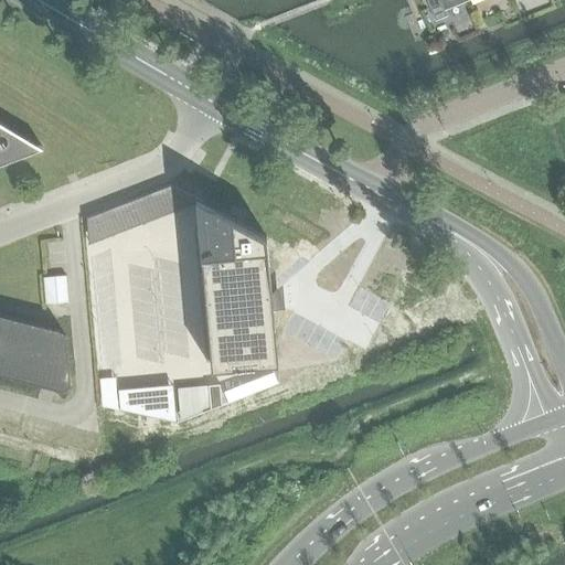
[(444,8),(461,0),(425,0),(434,21),(447,16),(444,8)]
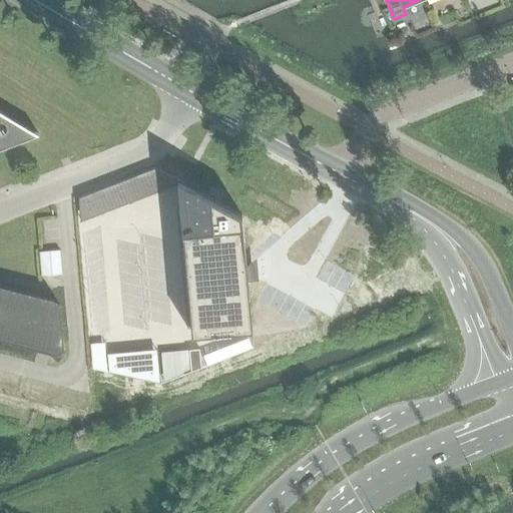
[(176,180),(178,207),(190,331),(250,326),(240,215),(176,180)]
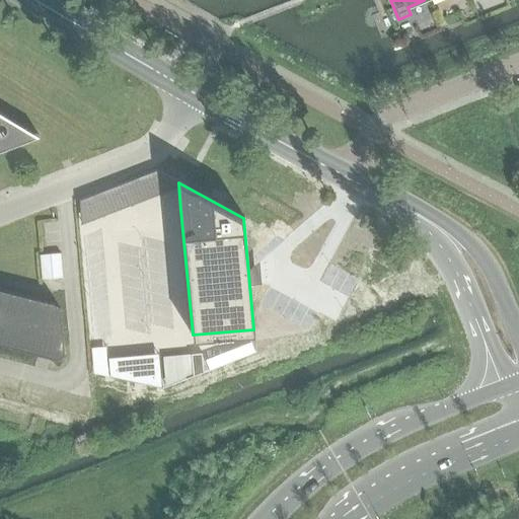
[(40,255),(41,280),(62,279),(61,253),(40,255)]
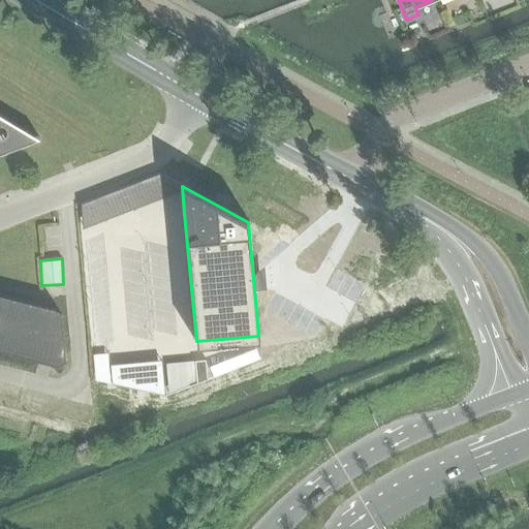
[(57,311),(55,310),(0,296),(0,351),(55,366),(56,366),(58,366),(59,366),(61,365),(62,364),(63,363),(64,362),(64,361),(64,359),(61,317),(60,316),(59,313),(57,311)]
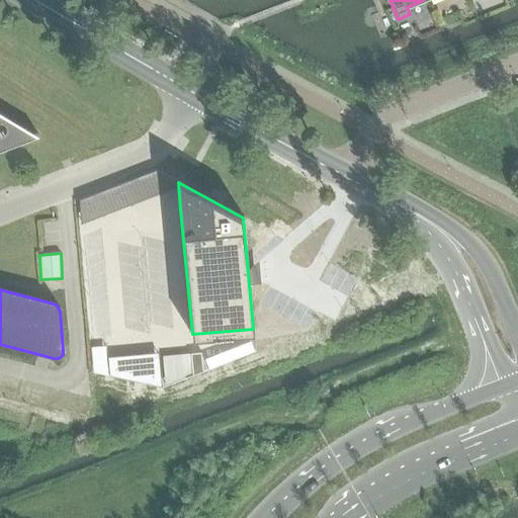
[(185,378),(202,371),(200,352),(189,354),(191,375),(185,377),(185,378)]
